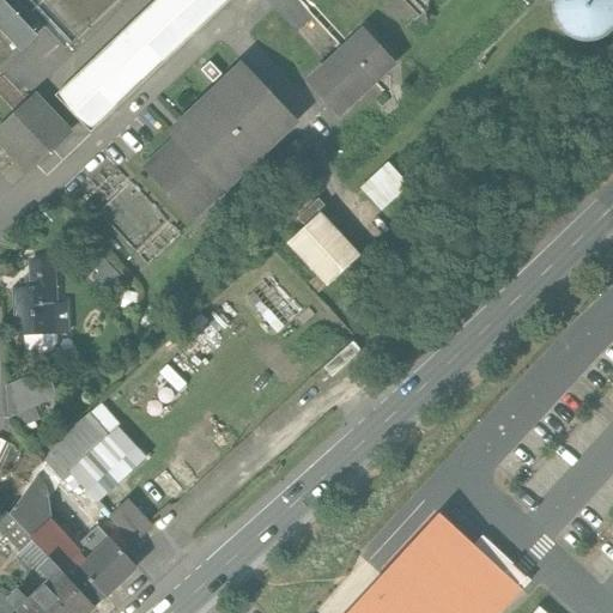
[(37,37),(0,0),(0,31),(20,53),(37,37)]
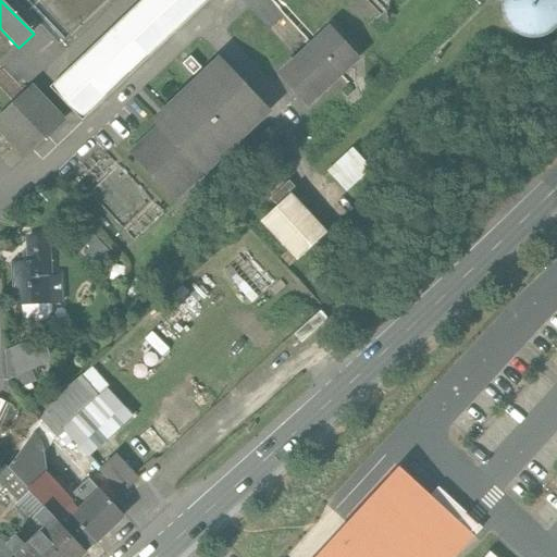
[(15,0),(59,46),(64,41),(67,45),(72,40),(69,37),(107,0),(15,0)]
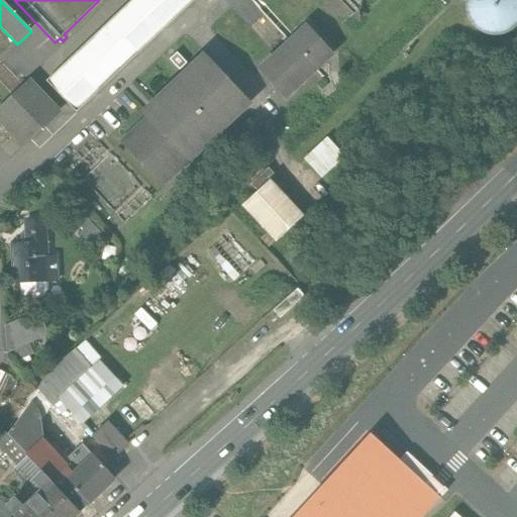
[(132,0),(46,82),(77,113),(195,0),(132,0)]
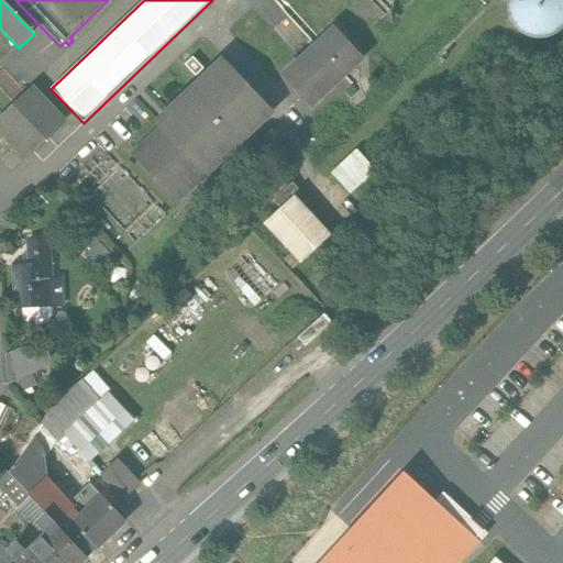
[(364,18),(373,20),(383,18),(389,11),(394,2),(393,0),(351,0),(352,4),(356,12),(364,18)]
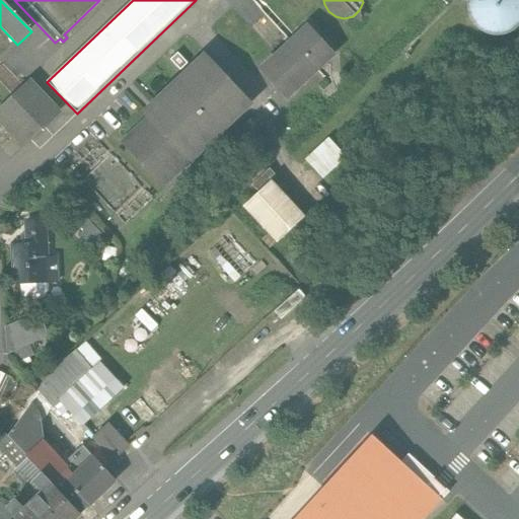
[(518,0),(468,0),(467,4),(468,14),(472,24),(480,31),(490,35),(500,36),(509,33),(518,27),(518,25),(518,0)]
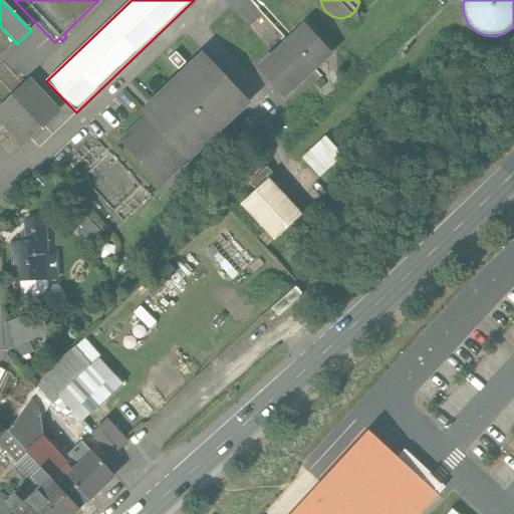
[(329,55),(304,28),(259,69),(284,96),(329,55)]
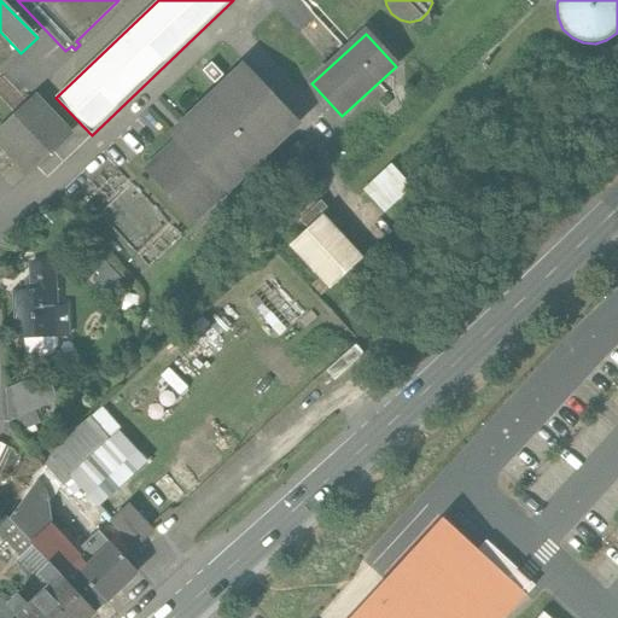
[(204,70),(203,71),(215,85),(223,76),(211,64),(209,65),(204,70)]
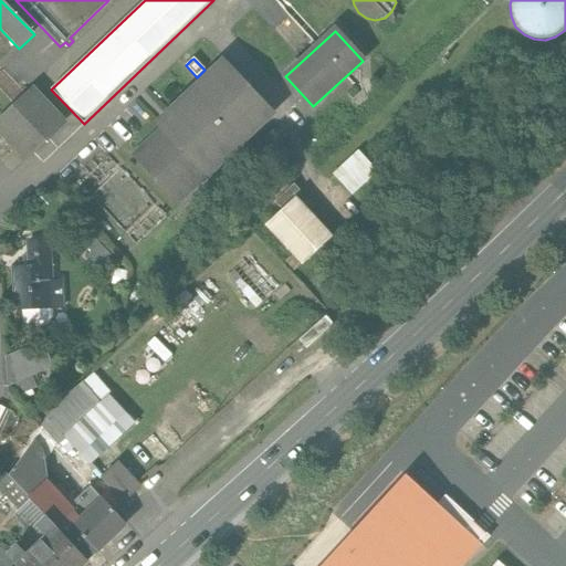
[(270,114),(222,64),(170,115),(177,122),(168,129),(167,127),(136,156),(179,200),(270,114)]
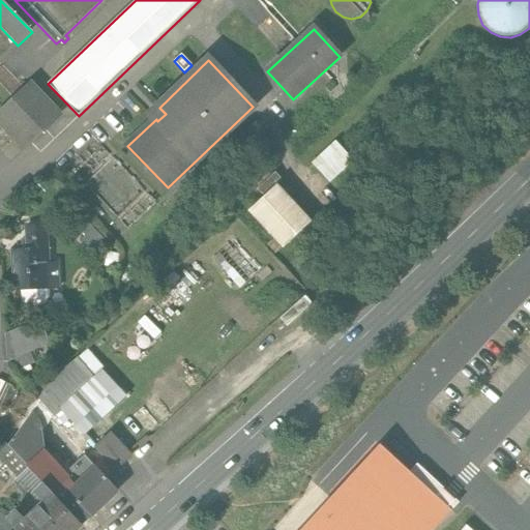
[(0,62),(0,85),(15,100),(26,90),(0,62)]
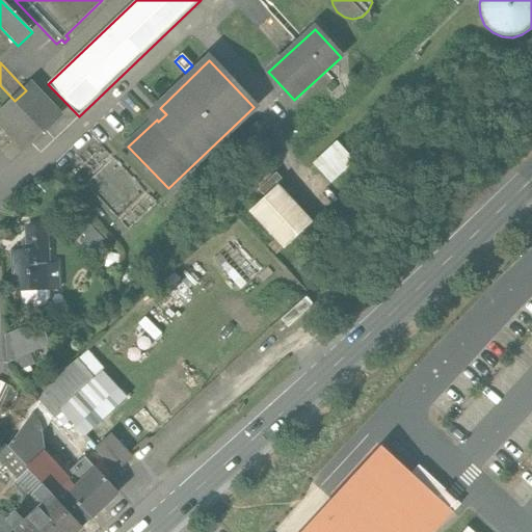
[(0,113),(0,124),(25,150),(60,115),(31,85),(26,90),(15,101),(0,113)]
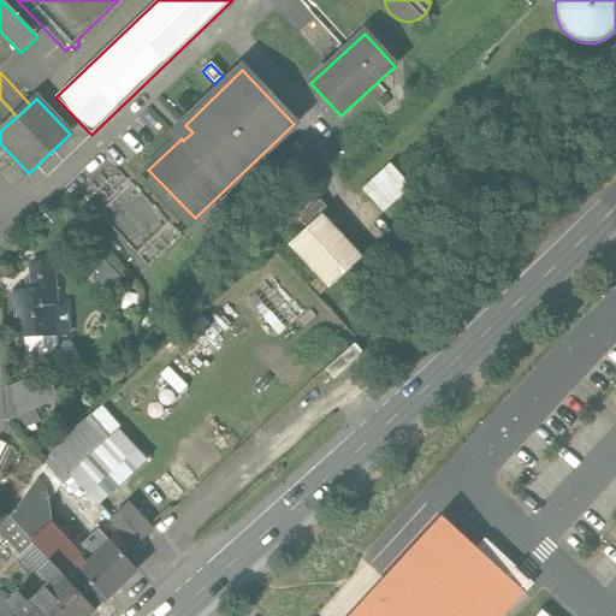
[(386,209),(414,184),(394,161),(365,187),(386,209)]
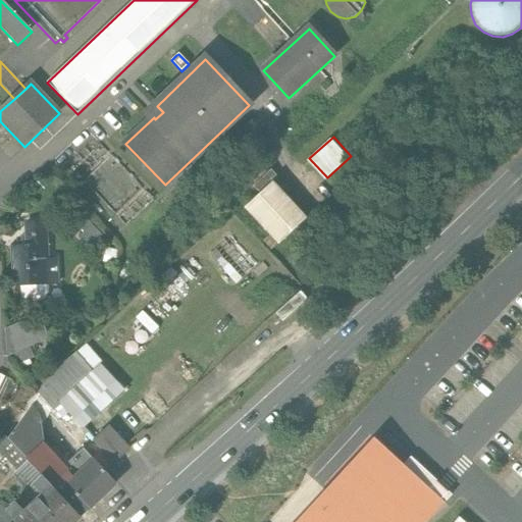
[(75,167),(96,148),(92,143),(71,161),(75,167)]
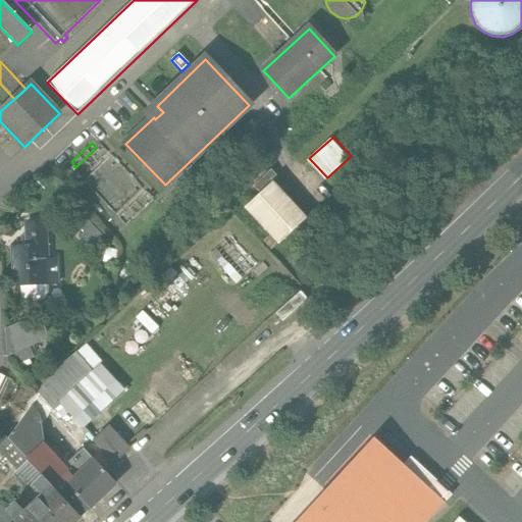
[(125,227),(153,200),(100,144),(96,148),(75,167),(72,170),(125,227)]
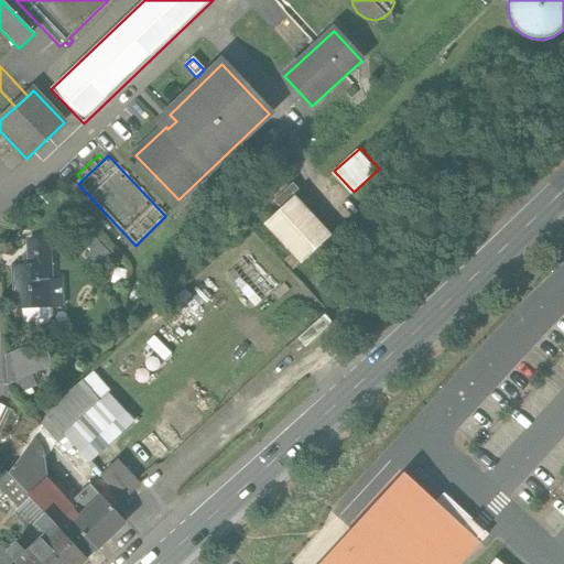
[(331,237),(294,197),(264,225),(301,264),(331,237)]
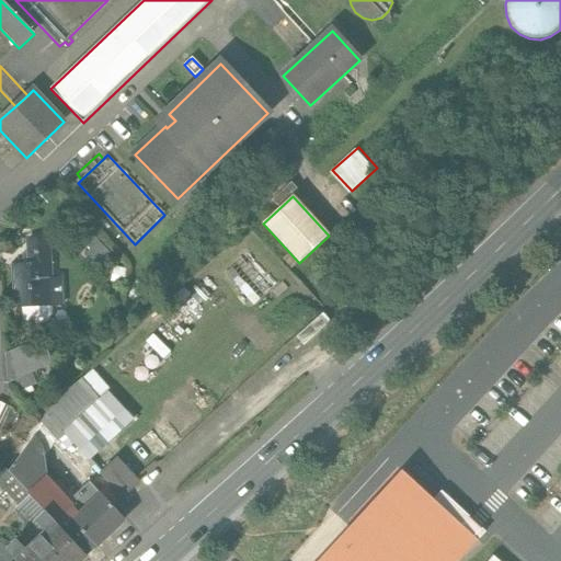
[(94,226),(92,228),(101,237),(103,236),(109,241),(113,238),(106,231),(111,228),(102,218),(99,221),(84,207),(80,210),(94,226)]
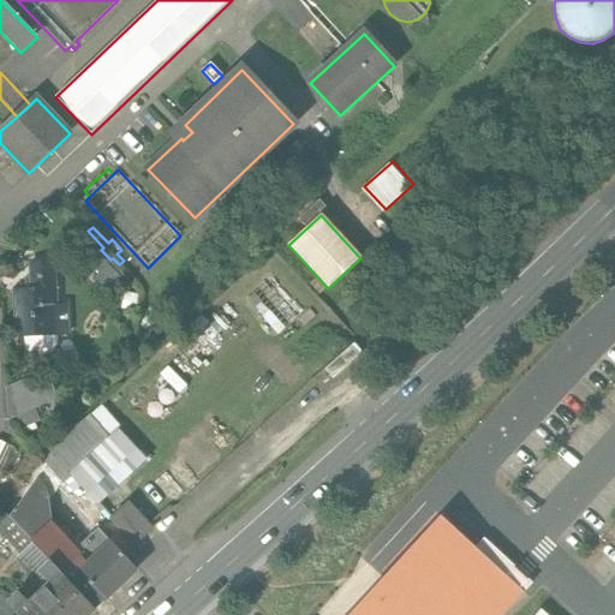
[(34,288),(16,290),(18,338),(55,335),(54,305),(58,305),(54,262),(33,263),(34,288)]
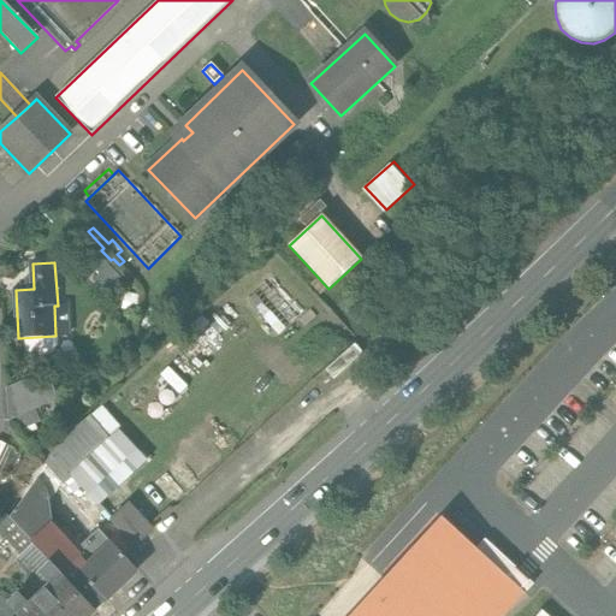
[(327,289),(318,278),(311,285),(320,295),(327,289)]
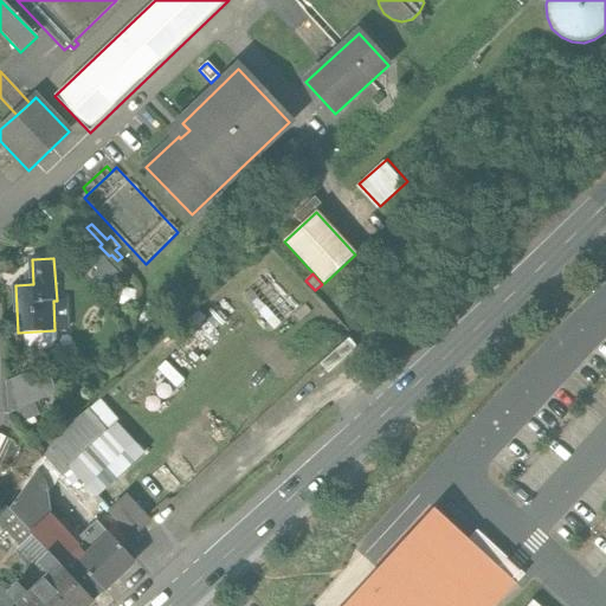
[(8,414),(34,403),(56,393),(45,366),(6,384),(7,413),(8,414)]
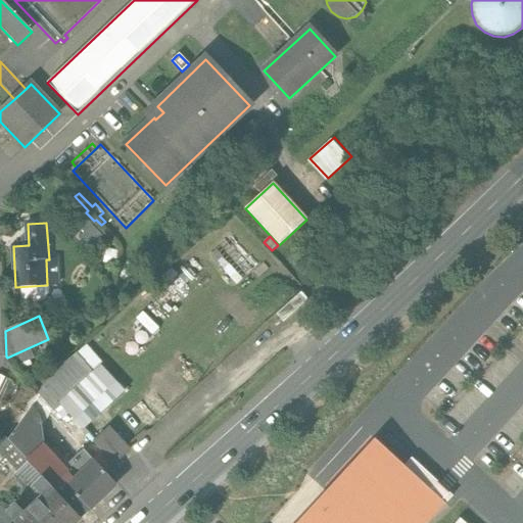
[(12,369),(34,359),(30,347),(7,358),(12,369)]
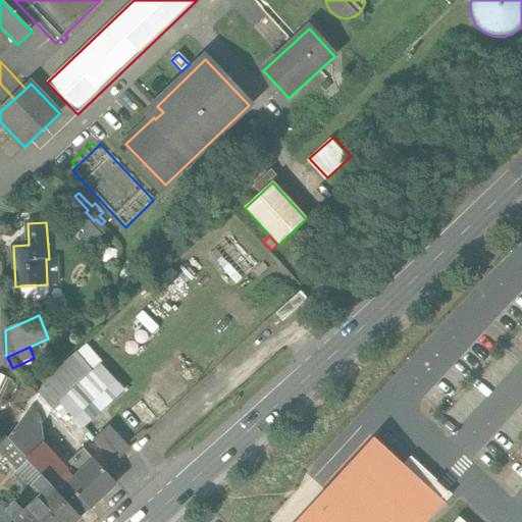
[(76,354),(50,376),(39,394),(53,409),(60,402),(83,425),(120,390),(99,367),(93,372),(76,354)]
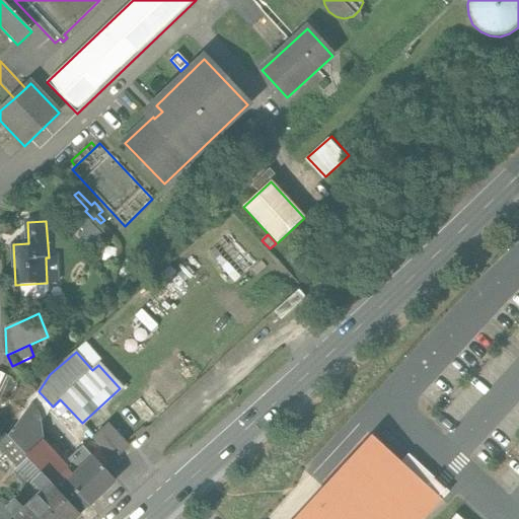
[(0,397),(9,402),(18,384),(11,377),(5,375),(0,386),(0,397)]
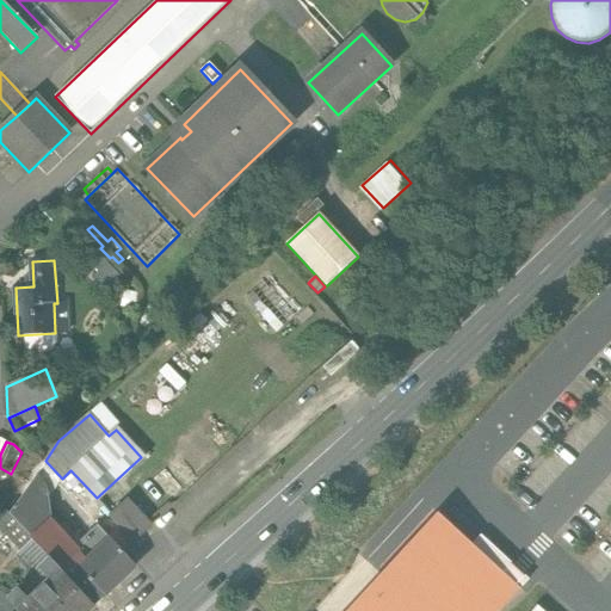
[(62,479),(45,461),(38,470),(31,482),(42,495),(34,503),(37,506),(55,489),(62,479)]
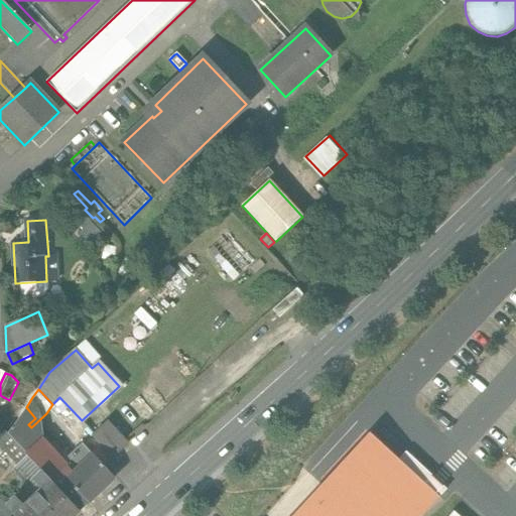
[(52,480),(51,481),(80,511),(113,480),(82,444),(63,463),(31,427),(28,424),(35,418),(26,407),(21,415),(8,433),(44,471),(52,480)]
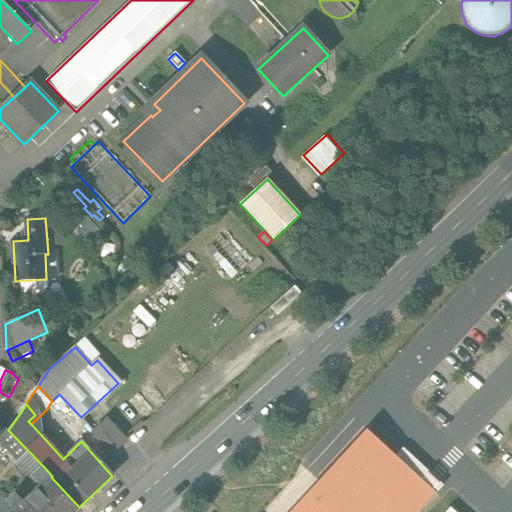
[(126,441),(108,420),(93,433),(112,453),(126,441)]
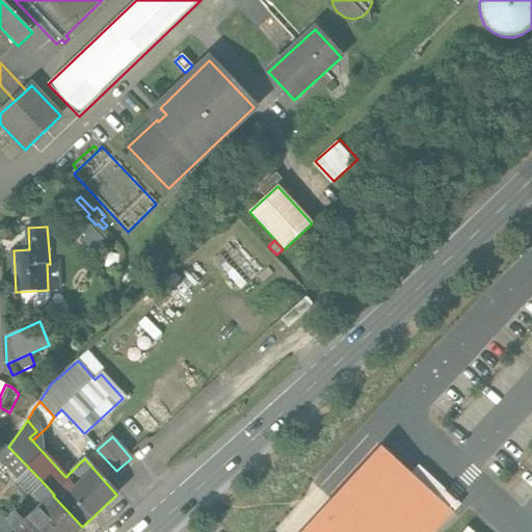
[(46,485),(8,447),(6,445),(0,455),(0,461),(35,496),(46,485)]
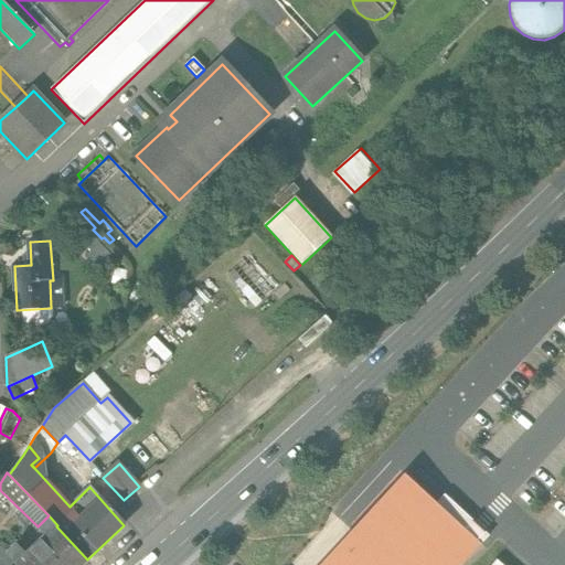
[(461,564),(480,545),(408,478),(328,564),(461,564)]
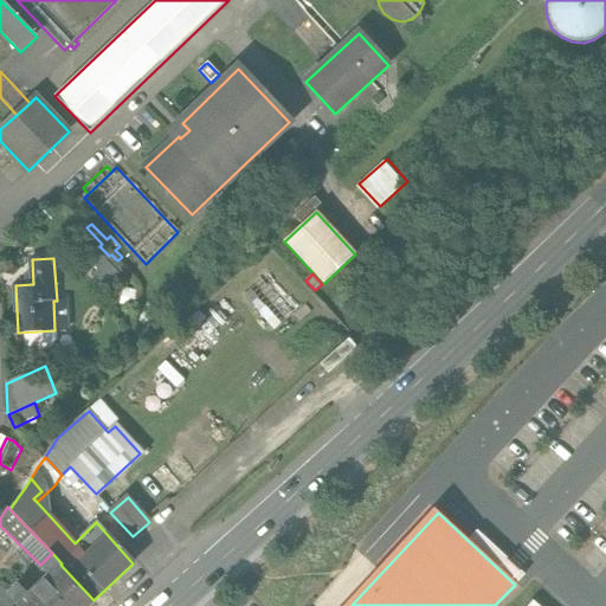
[(317,605),(346,605),(394,554),(378,540),(317,605)]
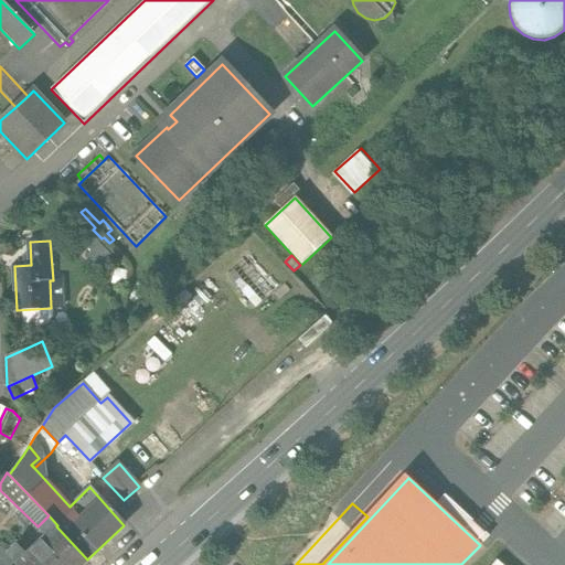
[(14,564),(81,564),(87,560),(56,526),(57,525),(49,515),(38,526),(46,536),(24,557),(16,547),(7,556),(14,564)]
